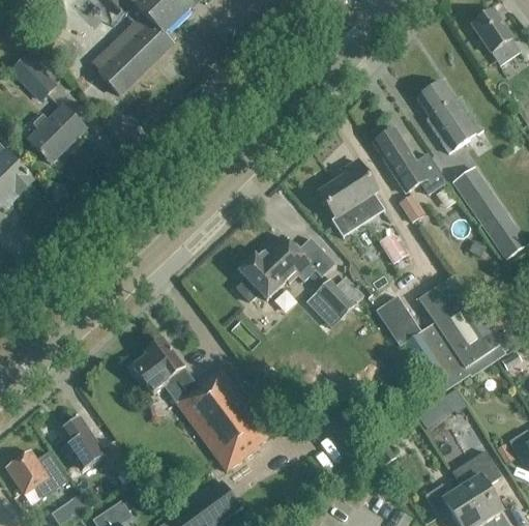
[(109,0),(124,15),(125,13),(133,22),(91,62),(98,69),(96,72),(97,72),(117,93),(170,41),(160,32),(188,5),(185,2),(187,0),(109,0)]
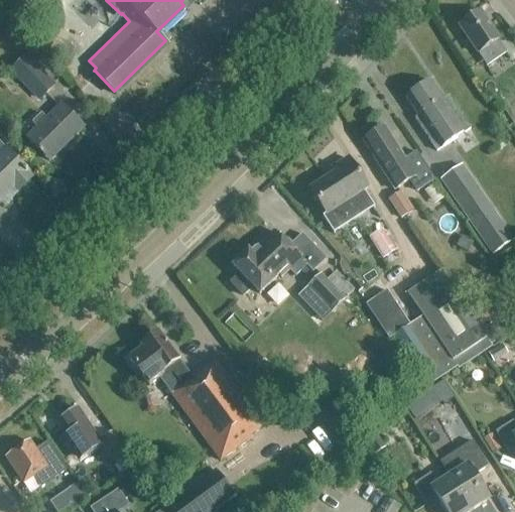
[(497,35),(478,8),(457,22),(476,49),(484,61),(504,49),(496,36),(497,35)]
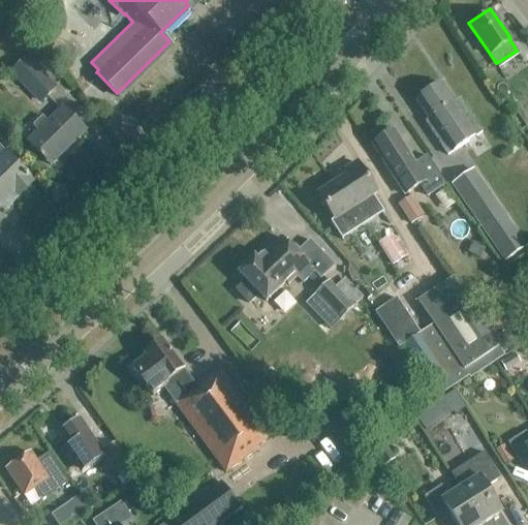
[(57,84),(26,53),(8,70),(26,89),(39,101),(49,92),(57,84)]
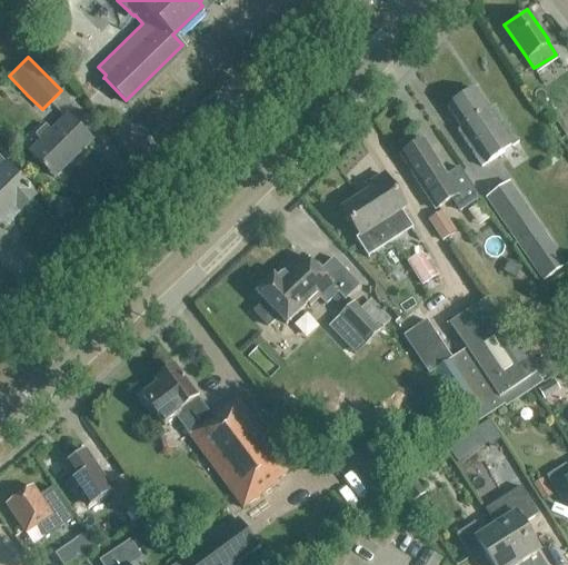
[(457,127),(466,139),(481,162),(518,138),(494,101),(487,106),(474,86),(447,103),(461,125),(457,127)]
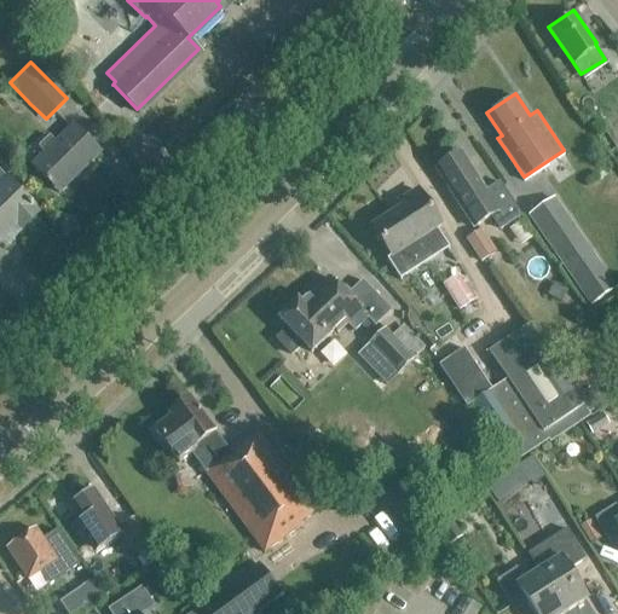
[(70,122),(41,151),(30,162),(56,187),(96,148),(70,122)]
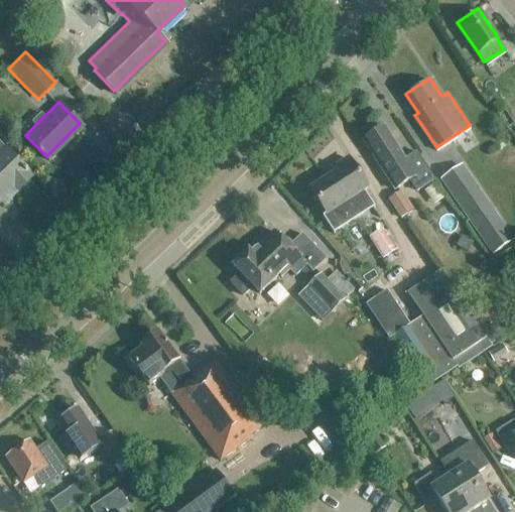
[(382,126),(362,139),(394,186),(407,176),(416,188),(434,176),(414,148),(403,156),(382,126)]
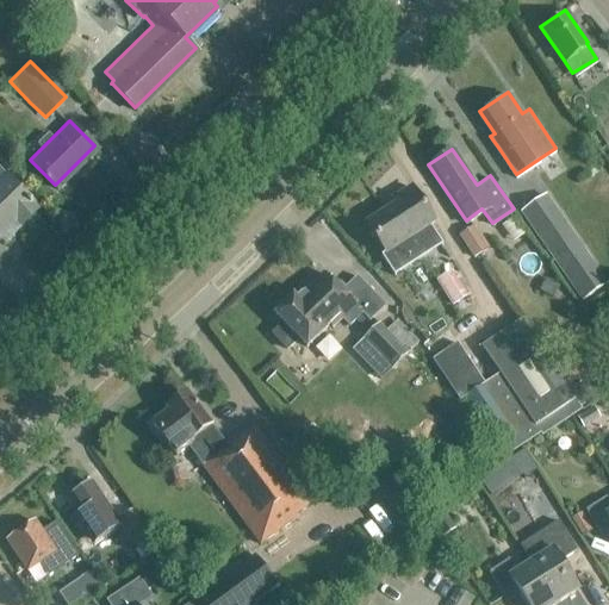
[(0,229),(7,224),(6,222),(13,214),(20,222),(35,207),(29,201),(30,200),(7,176),(8,175),(0,166),(0,229)]
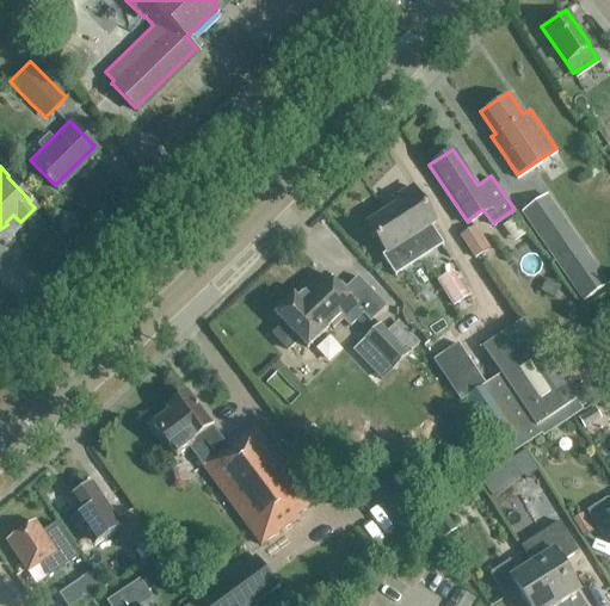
[(411,258),(412,248),(436,233),(430,223),(433,220),(411,185),(392,197),(395,204),(367,222),(386,251),(387,251),(394,260),(402,264),(411,258)]
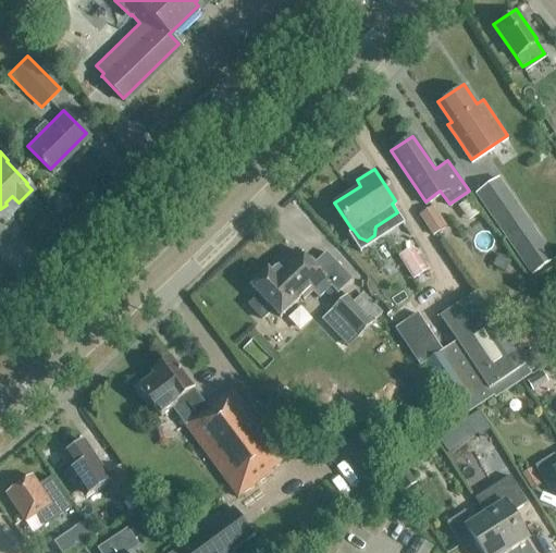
[(497,176),(476,192),(505,235),(531,271),(553,256),(528,219),(497,176)]
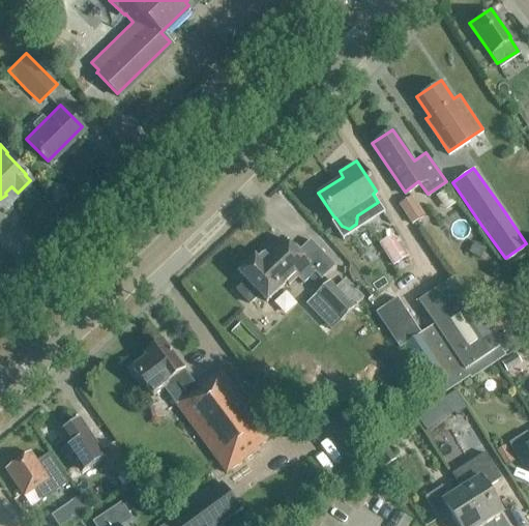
[(411,220),(422,212),(410,194),(399,201),(411,220)]
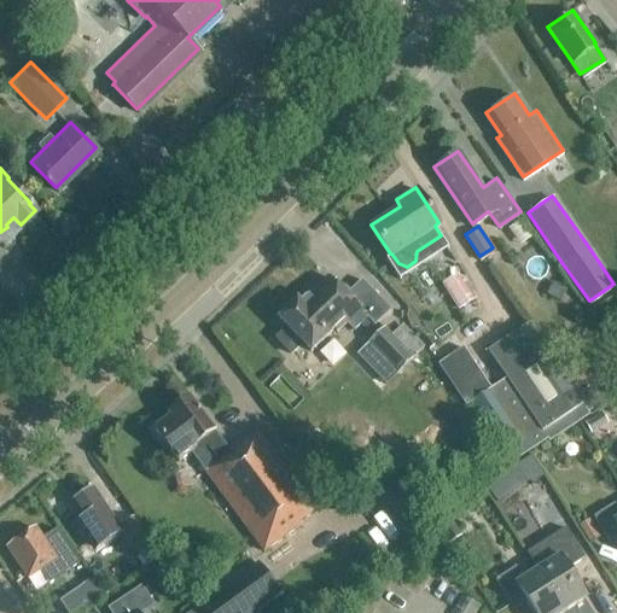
[(454,266),(437,276),(455,307),(471,296),(454,266)]
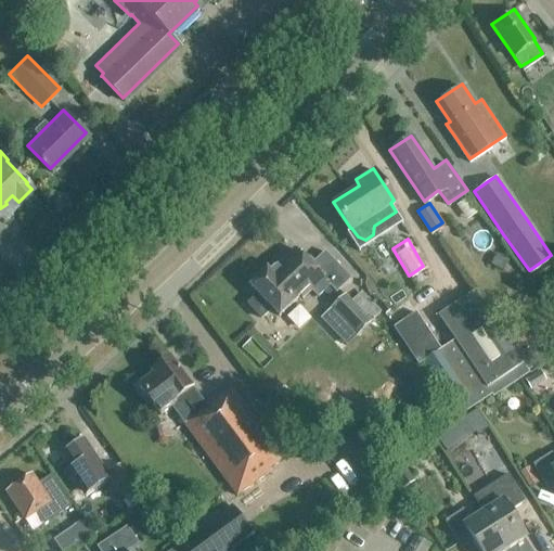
[(324,250),(314,260),(310,264),(295,247),(269,272),(267,269),(250,284),(259,291),(249,303),(260,315),(270,305),(278,314),(298,294),(300,296),(309,287),(316,295),(329,283),(335,290),(349,276),(331,257),(324,250)]
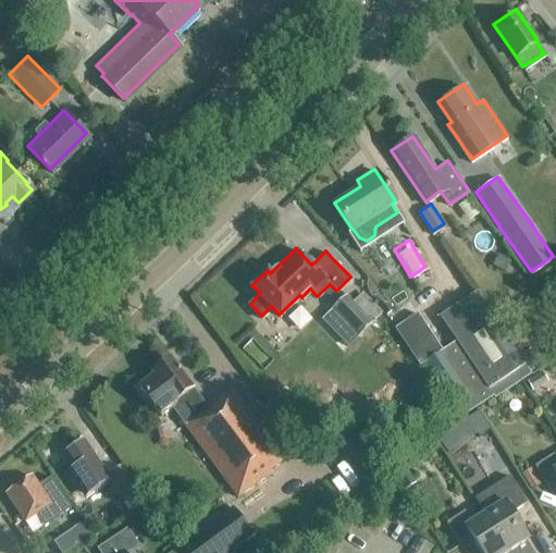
[(497,249),(491,261),(503,268),(509,257),(497,249)]
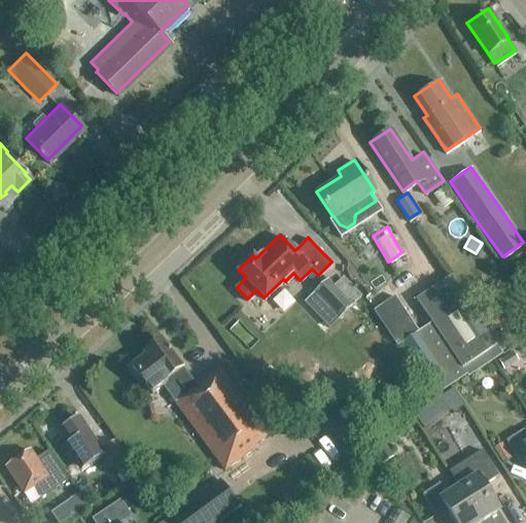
[(312,291),(337,317),(361,293),(343,274),(332,283),(326,277),(312,291)]
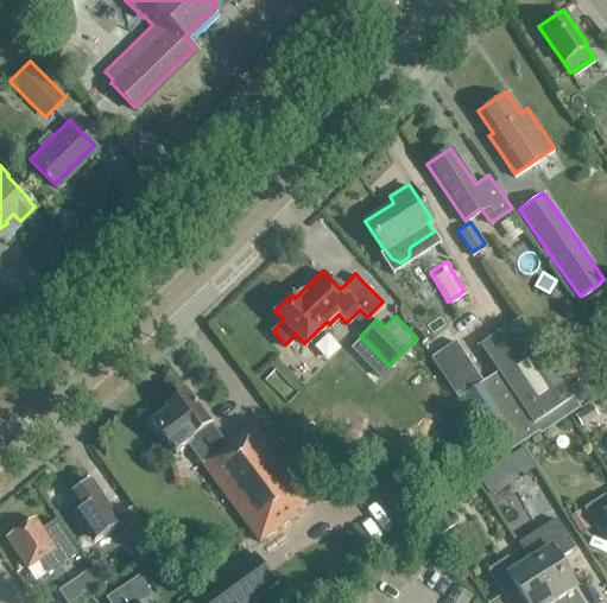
[(518,316),(482,340),(500,367),(482,379),(455,338),(430,355),(456,395),(461,393),(501,452),(537,429),(539,431),(576,406),(535,344),(537,343),(518,316)]
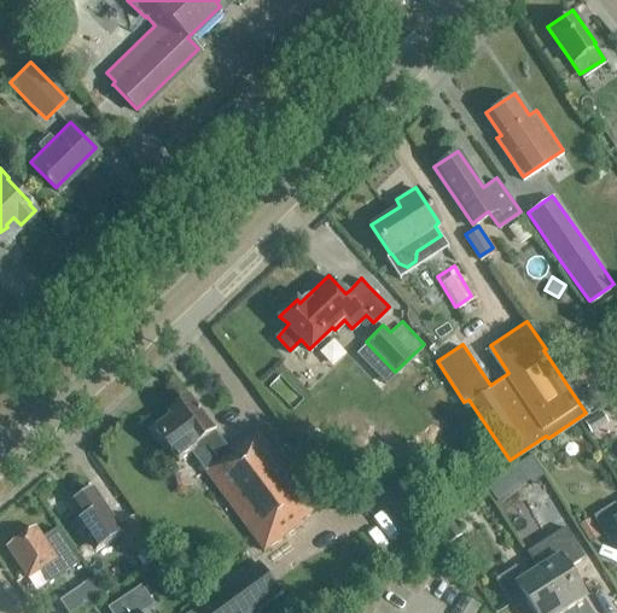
[(304,357),(322,373),(332,362),(313,346),(304,357)]
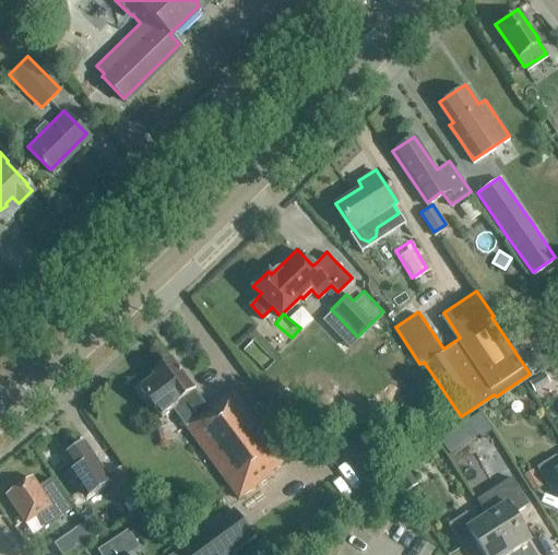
[(521,326),(513,331),(523,345),(531,340),(521,326)]
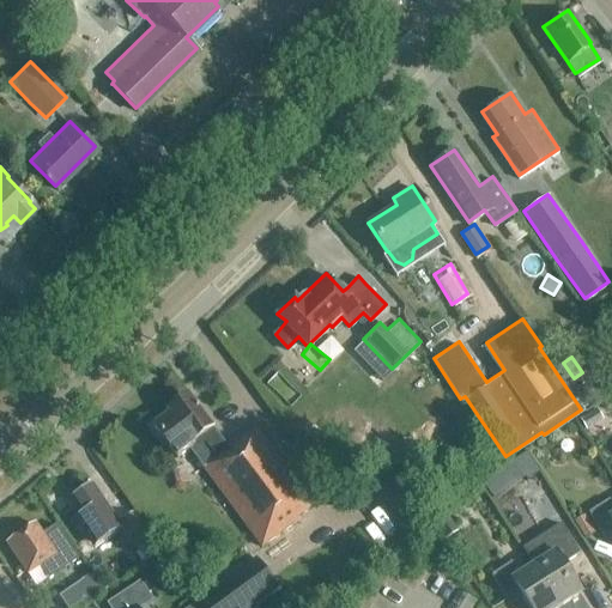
[(253,427),(225,448),(187,395),(150,423),(175,456),(191,445),(199,456),(195,458),(259,545),(267,540),(296,518),(296,516),(310,504),(253,427)]
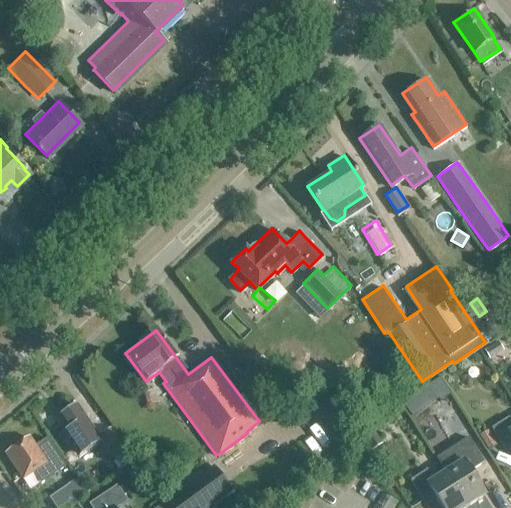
[(497,337),(482,347),(488,356),(503,346),(497,337)]
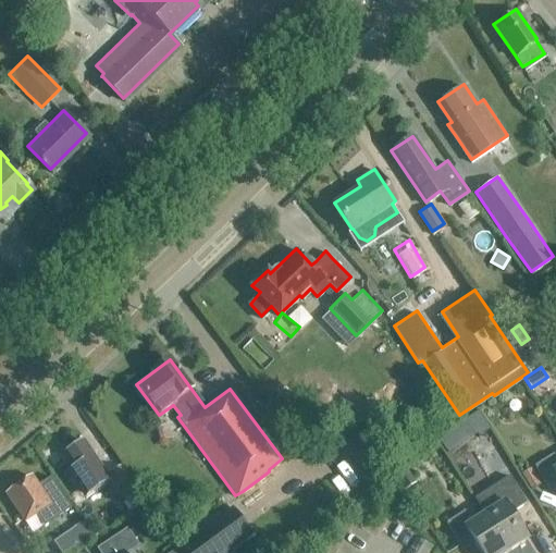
[(477,410),(462,420),(470,434),(484,426),(477,410)]
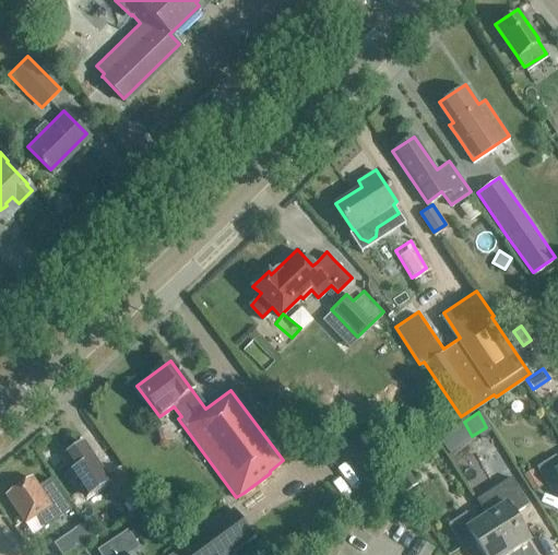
[(80,492),(106,475),(82,440),(62,455),(72,471),(67,473),(80,492)]
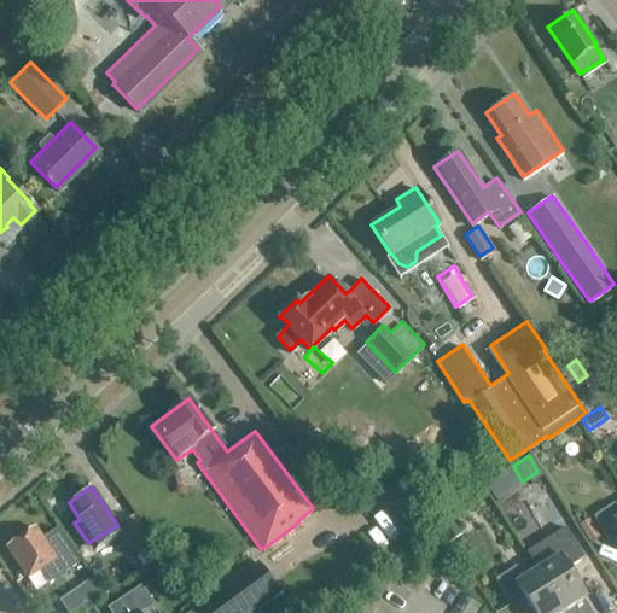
[(616,503),(615,500),(593,513),(609,537),(616,531),(616,503)]
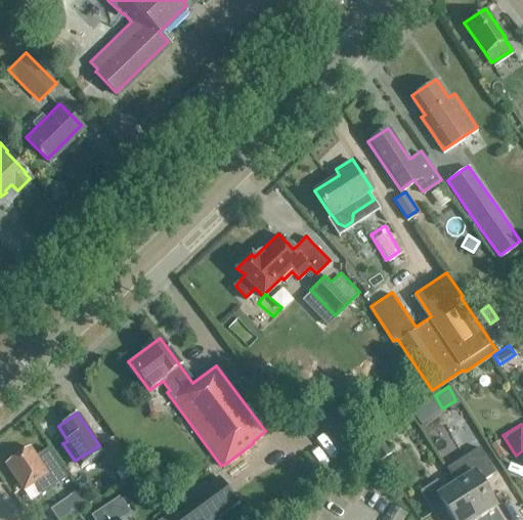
[(101,444),(104,448),(102,449),(116,470),(129,461),(113,436),(101,444)]
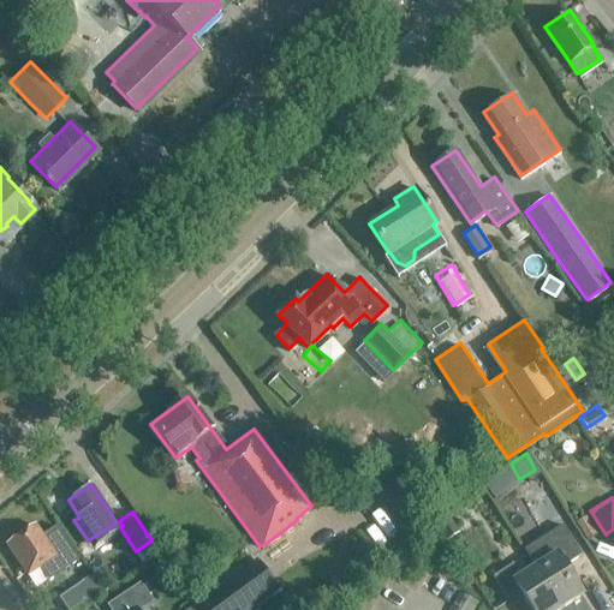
[(447,513),(435,520),(445,536),(457,528),(447,513)]
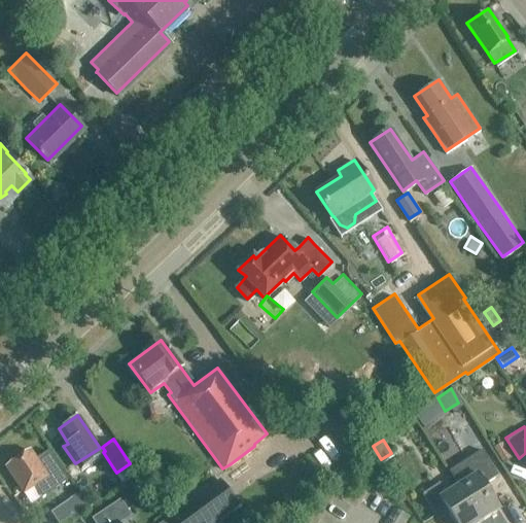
[(30,449),(5,466),(11,475),(23,491),(33,484),(40,495),(67,478),(46,449),(35,457),(30,449)]
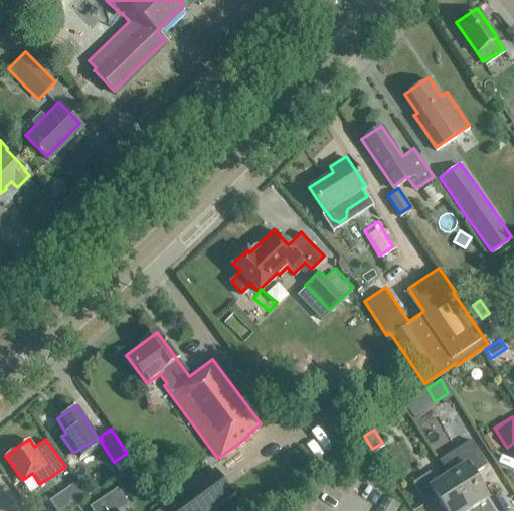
[(467,439),(438,458),(448,472),(469,505),(487,494),(472,471),(482,464),(483,463),(467,439)]
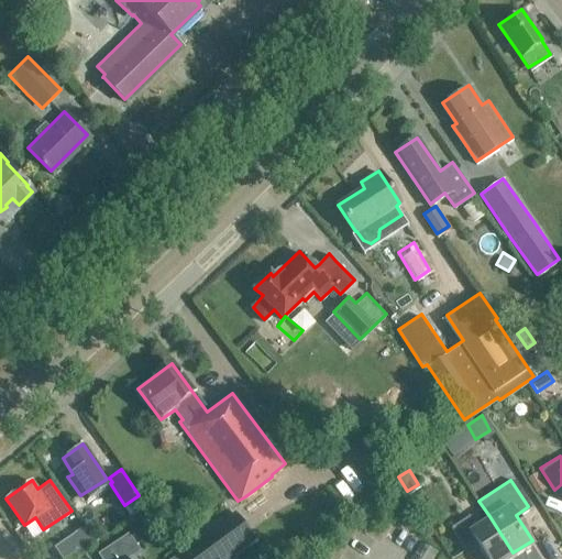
[(182,551),(187,558),(224,558),(255,537),(234,512),(182,551)]
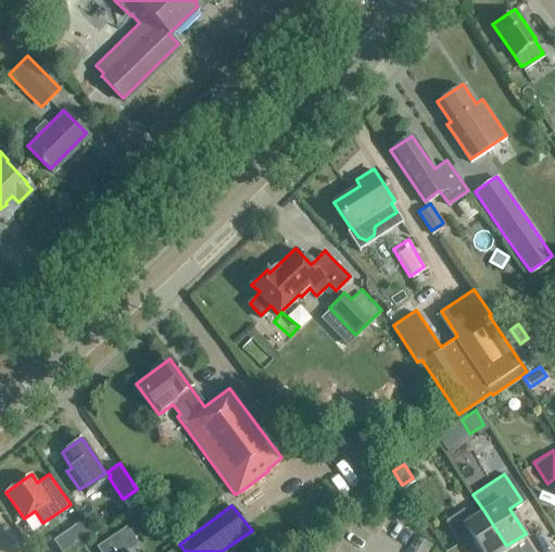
[(496,551),(506,546),(483,510),(471,517),(464,506),(444,519),(458,541),(470,534),(481,551),(496,551)]
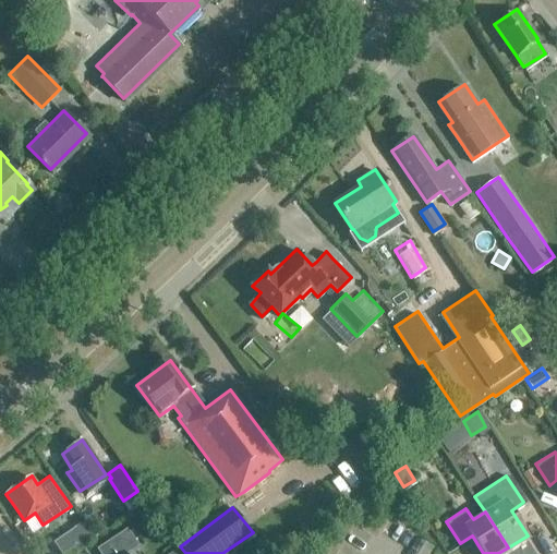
[(86,532),(76,518),(50,534),(61,550),(86,532)]
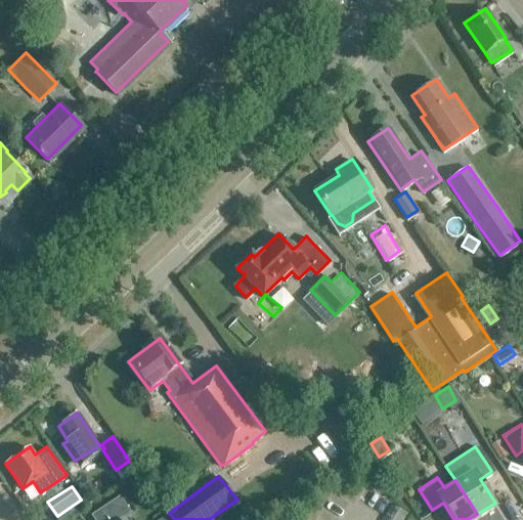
[(115,519),(130,511),(119,494),(90,513),(93,519),(115,519)]
